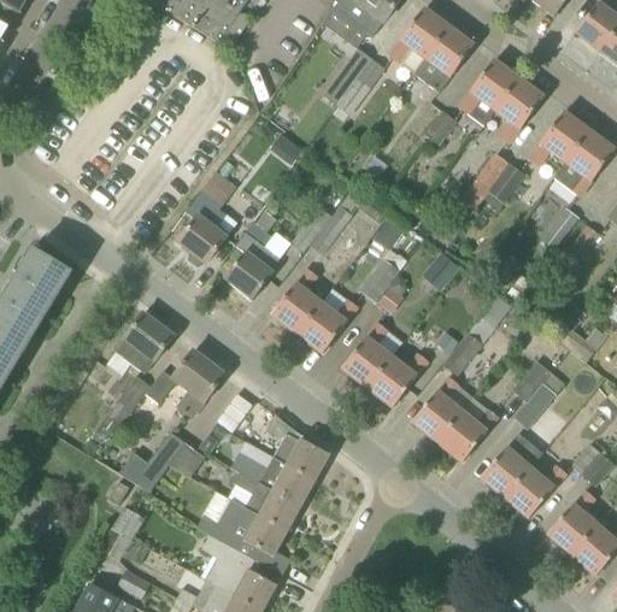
[(0,0),(17,11),(24,0),(0,0)]
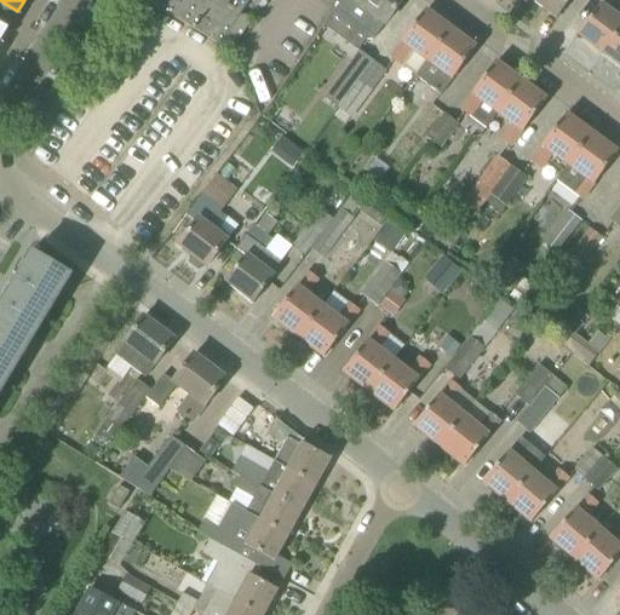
[(0,19),(9,26),(17,11),(0,0),(0,19)]
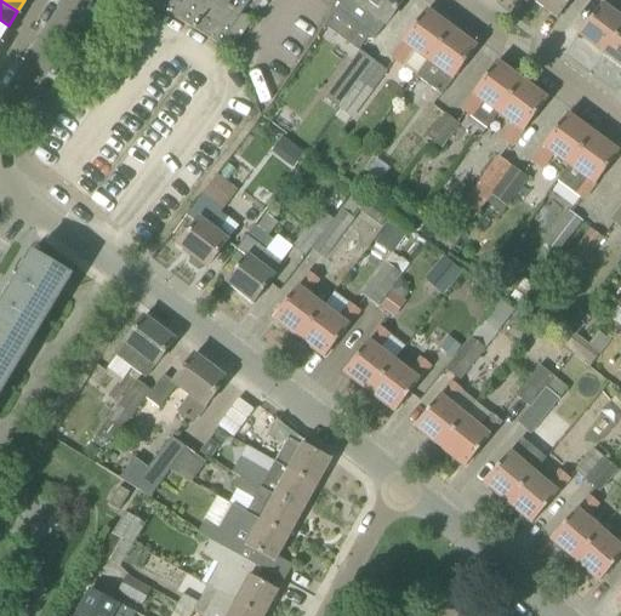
[(151,0),(220,41),(229,49),(250,18),(240,11),(248,0),(151,0)]
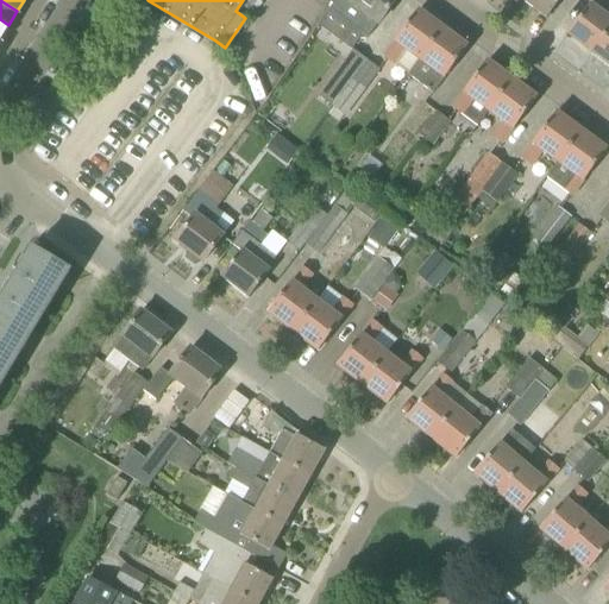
[(328,5),(330,6),(366,33),(377,19),(378,20),(393,0),(333,0),(332,1),(332,0),(328,5)]
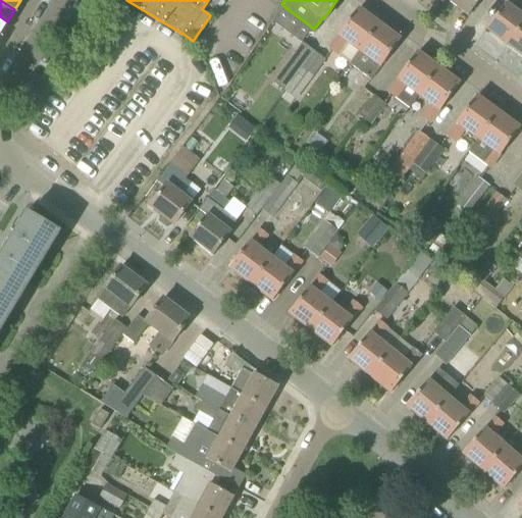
[(468,13),(477,0),(452,0),(468,13)]
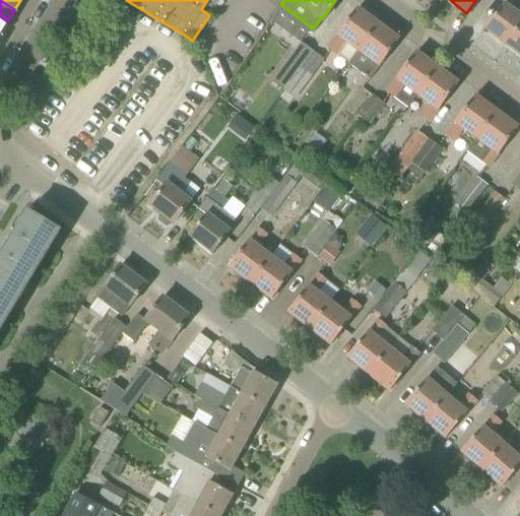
[(506,42),(519,22),(519,12),(513,8),(518,0),(504,0),(484,26),(506,42)]
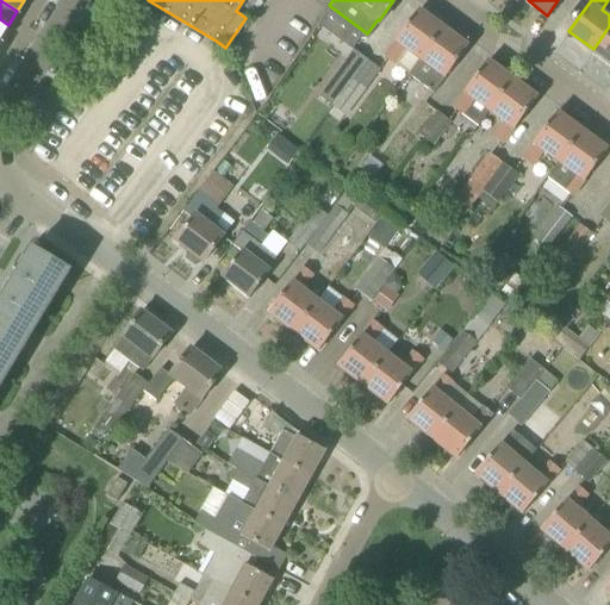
[(421,56),(442,26),(417,7),(384,52),(408,72),(419,55),(421,56)]
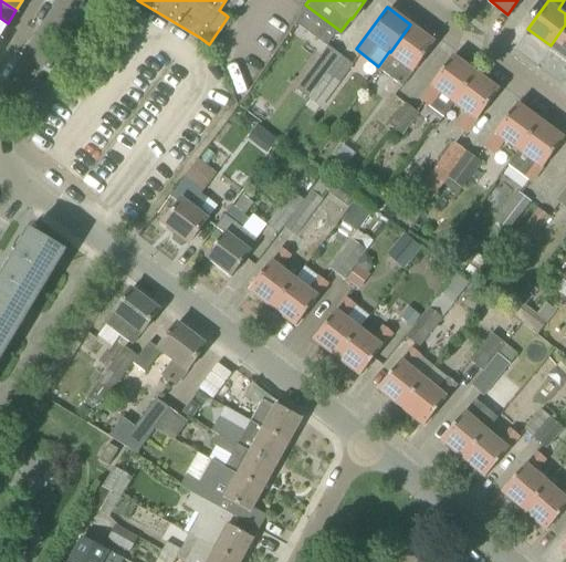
[(389,51),(378,66),(392,76),(401,84),(433,41),(410,24),(390,52),(389,51)]
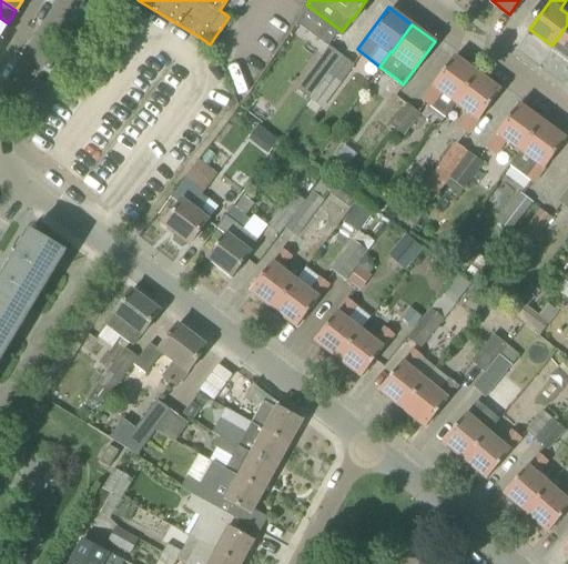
[(567,24),(553,46),(567,58),(567,24)]
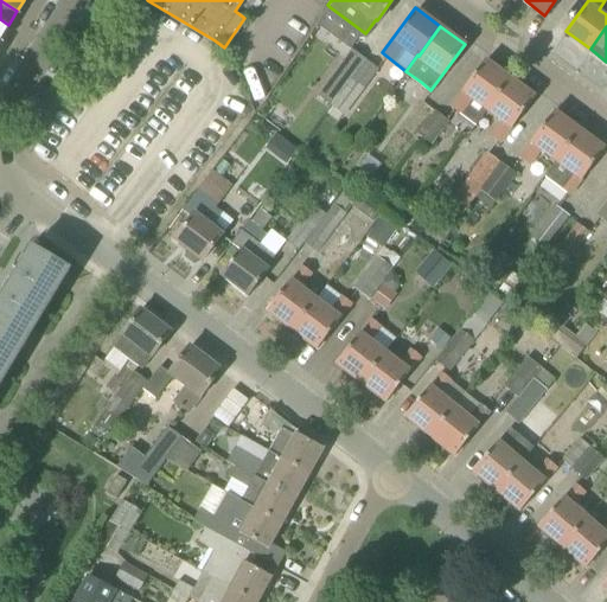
[(331,103),(365,56),(352,45),(317,93),(331,103)]
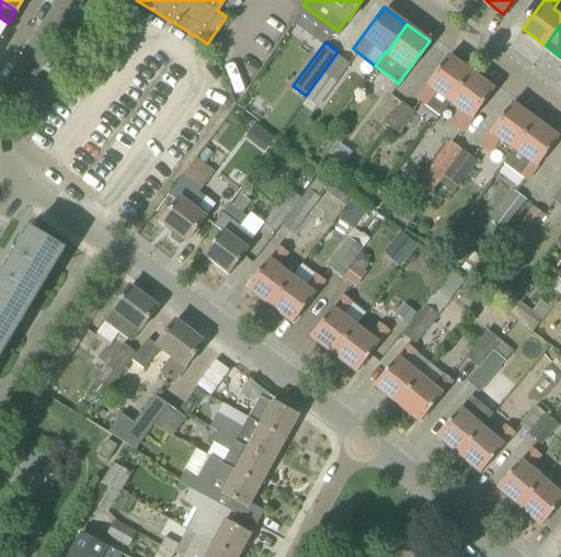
[(350,60),(338,52),(306,95),(318,104),(350,60)]
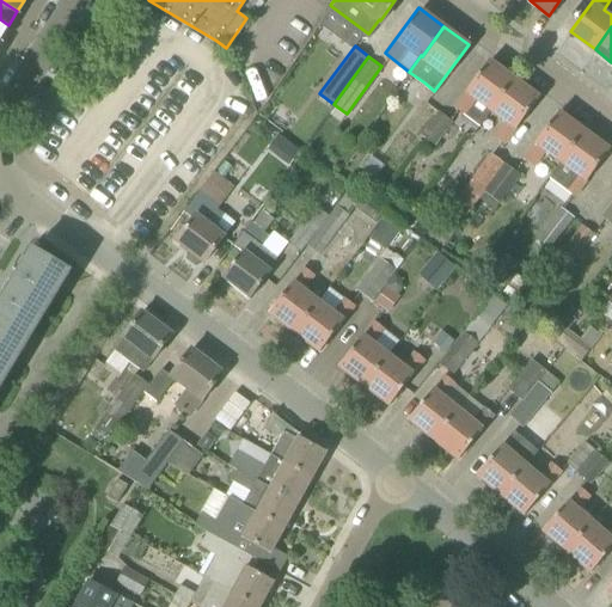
[(513,78),(497,66),(488,59),(453,105),(465,114),(477,97),(490,108),(513,78)]
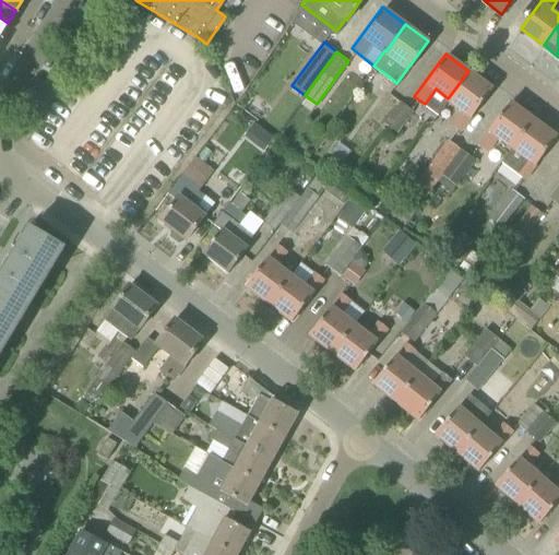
[(491,87),(468,71),(448,98),(462,108),(451,122),(460,130),(491,87)]
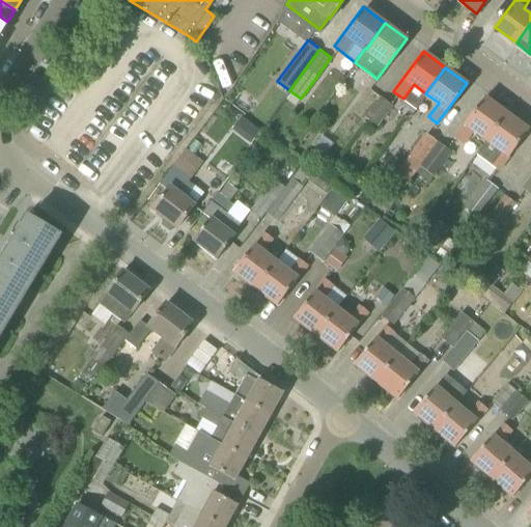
[(351,132),(364,114),(380,95),(366,84),(337,121),(351,132)]
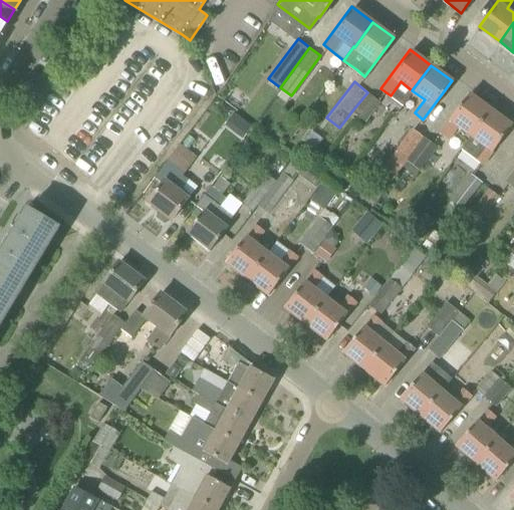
[(378,100),(367,92),(352,110),(364,119),(378,100)]
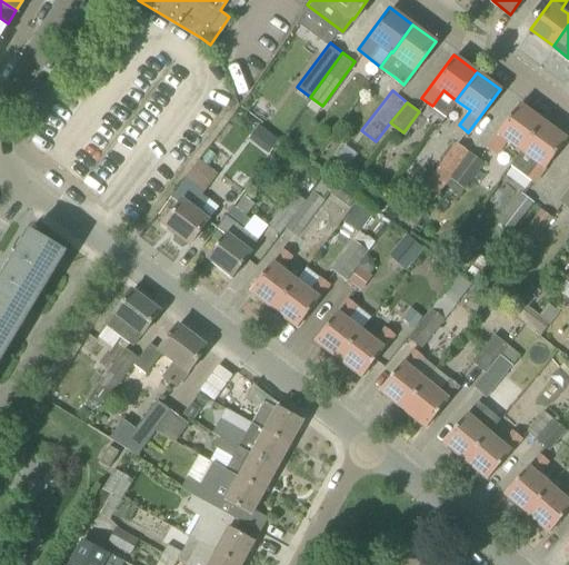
[(542,120),(523,106),(518,102),(487,146),(496,152),(508,138),(520,147),(521,148),(542,120)]
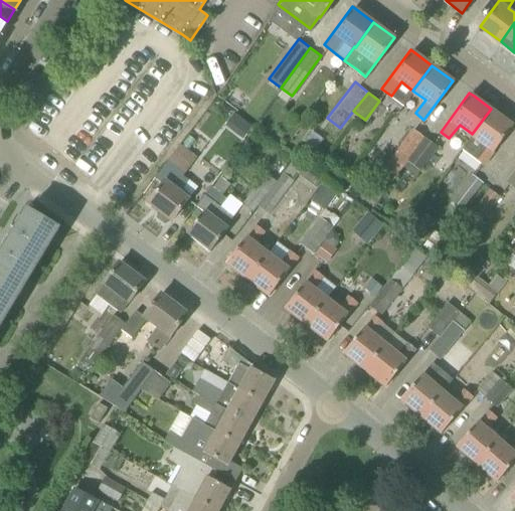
[(512,125),(491,109),(472,134),(471,133),(461,147),(474,157),(483,164),(512,125)]
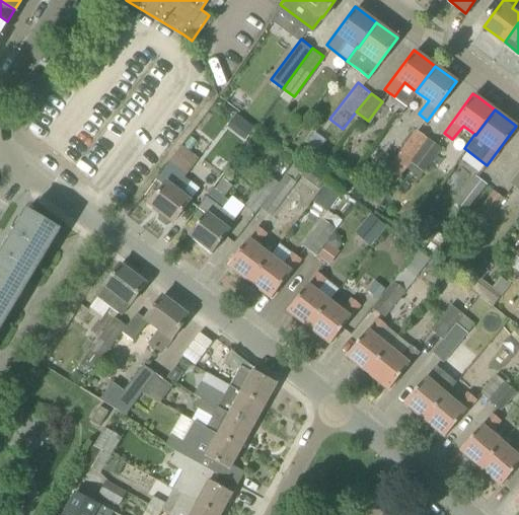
[(236,130),(244,137),(253,125),(245,119),(236,130)]
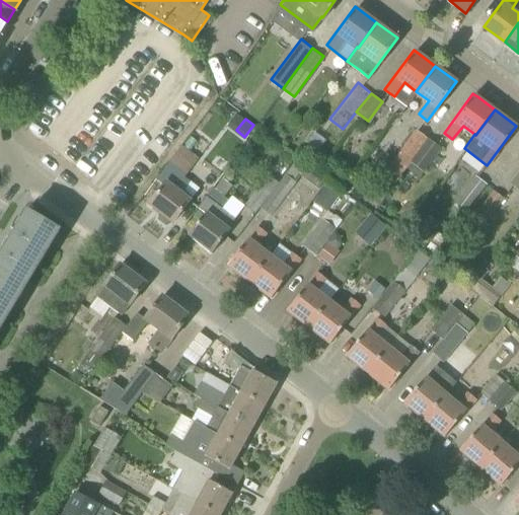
[(410,160),(427,137),(415,128),(384,168),(396,178),(410,160)]
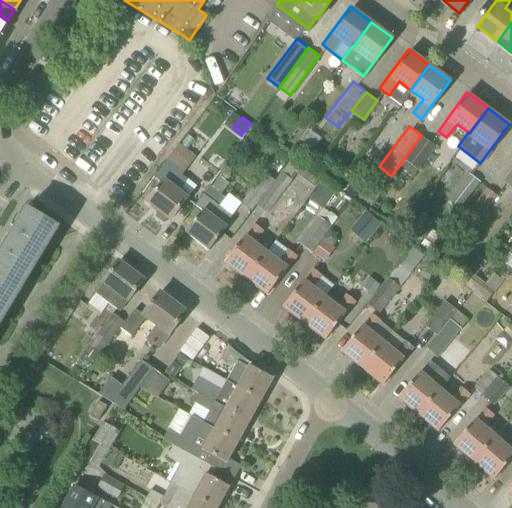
[(421,135),(404,158),(418,169),(435,146),(421,135)]
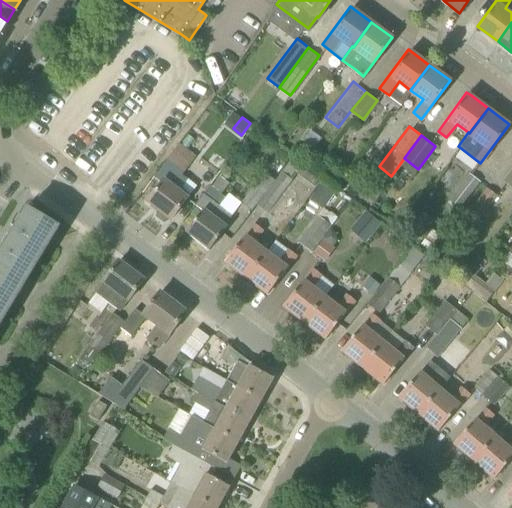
[(180,141),(157,170),(155,173),(162,179),(147,200),(151,203),(151,204),(157,208),(157,209),(155,214),(164,220),(168,218),(169,217),(170,217),(187,195),(185,193),(187,190),(181,186),(188,176),(182,172),(197,153),(180,141)]
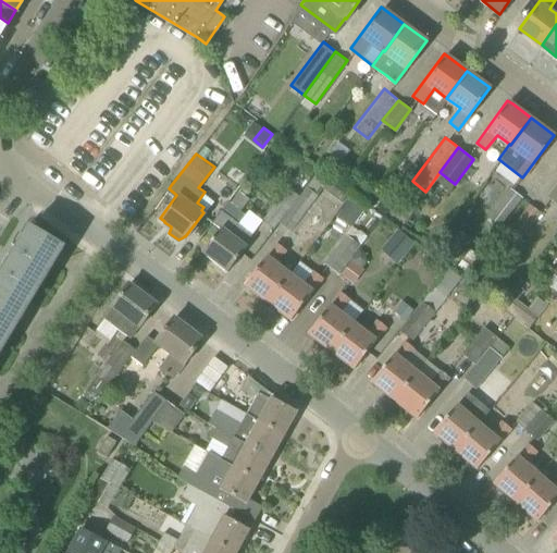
[(556,182),(546,196),(556,204),(556,201),(556,182)]
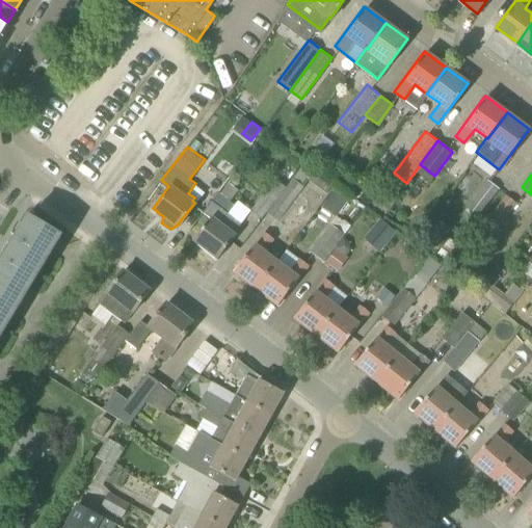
[(266,210),(285,185),(273,177),(249,208),(261,217),(266,210)]
